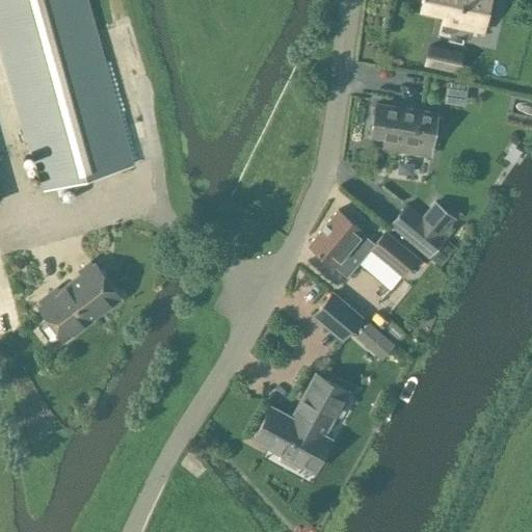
[(0,0),(0,44),(1,44),(42,191),(131,166),(89,19),(92,19),(86,0),(0,0)]
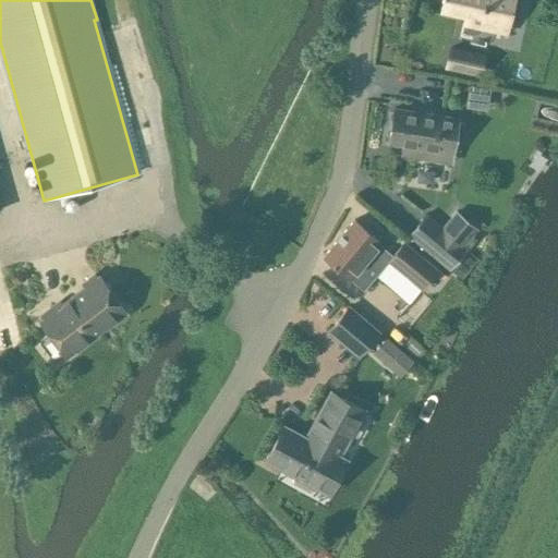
[(443,0),(440,10),(464,15),(463,24),(490,29),(493,21),(509,25),(510,20),(514,21),(519,0),(443,0)]
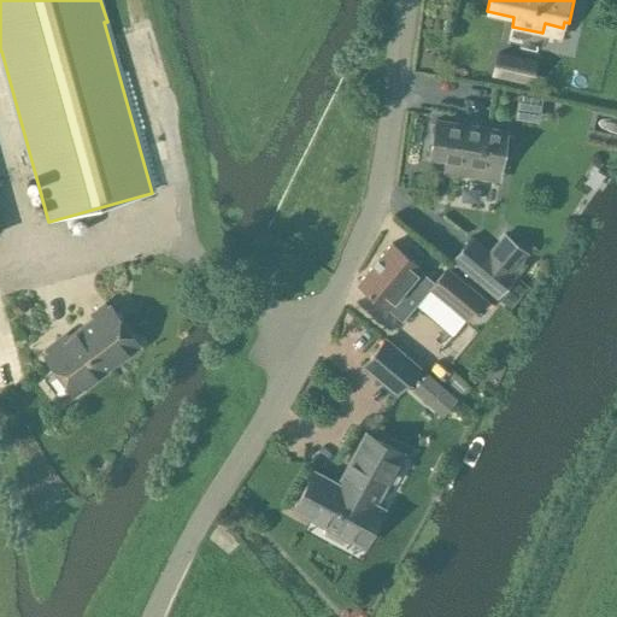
[(529,81),(534,58),(497,50),(492,72),(529,81)]
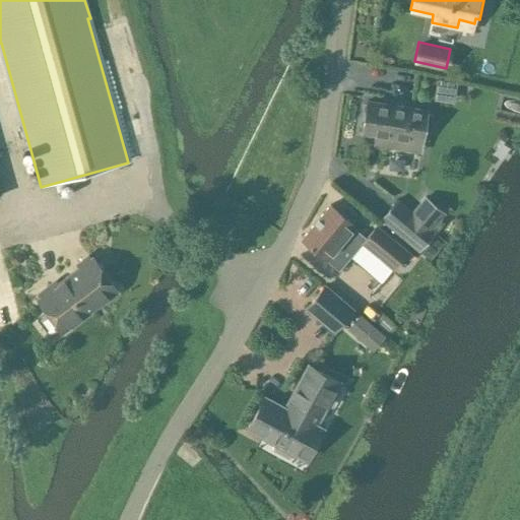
[(373,144),(381,145),(402,149),(404,139),(421,142),(421,137),(428,138),(431,115),(426,115),(427,110),(367,101),(362,133),(375,135),(373,144)]
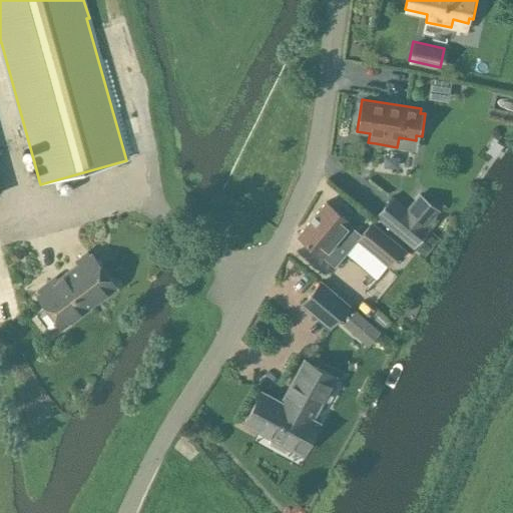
[(413,246),(428,227),(392,197),(376,215),(413,246)]
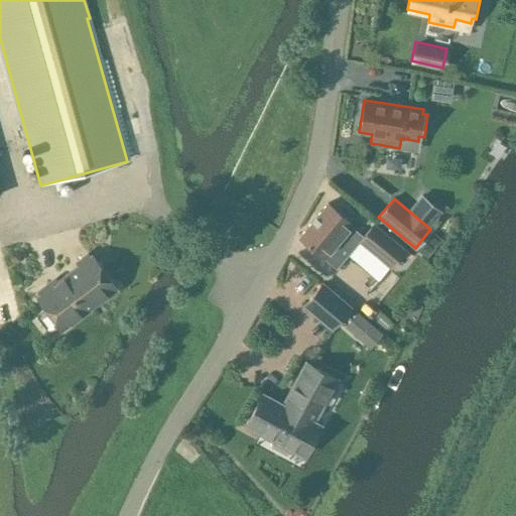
[(363,235),(351,225),(352,224),(327,204),(298,237),(337,269),(358,242),(363,235)]
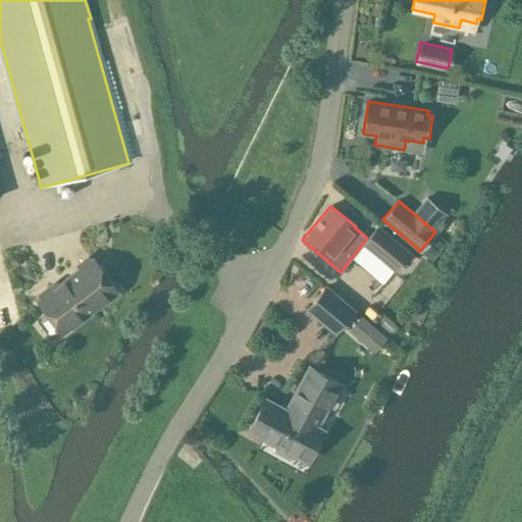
[(377,224),(367,238),(362,245),(396,270),(410,252),(377,224)]
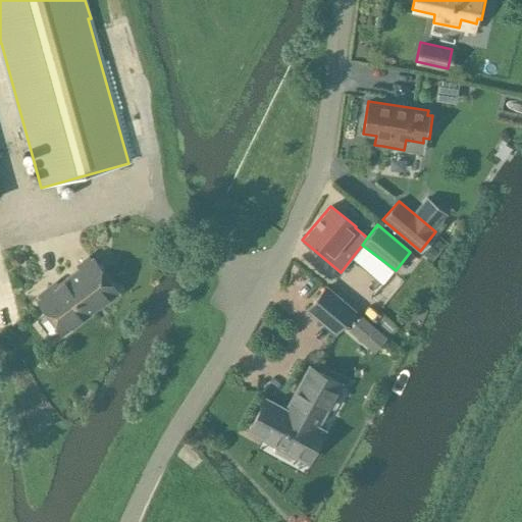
[(81,291),(95,309),(117,292),(92,258),(90,259),(88,256),(76,265),(79,268),(66,278),(77,293),(81,291)]
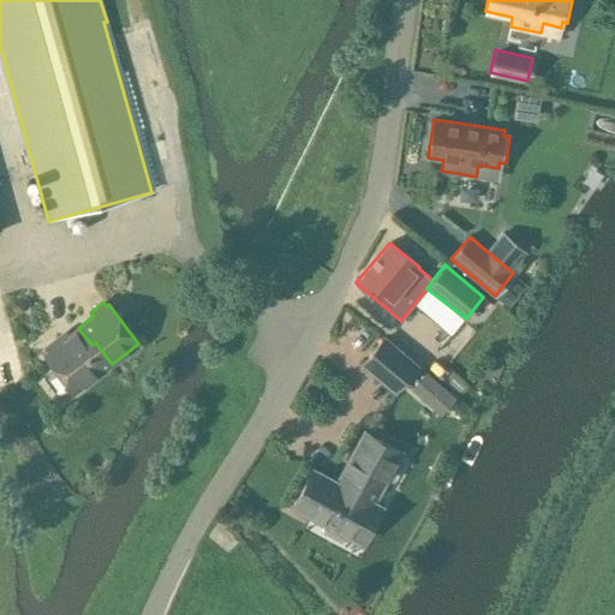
[(73,393),(112,364),(95,342),(91,345),(78,328),(65,338),(63,333),(45,347),(47,351),(43,354),(73,393)]
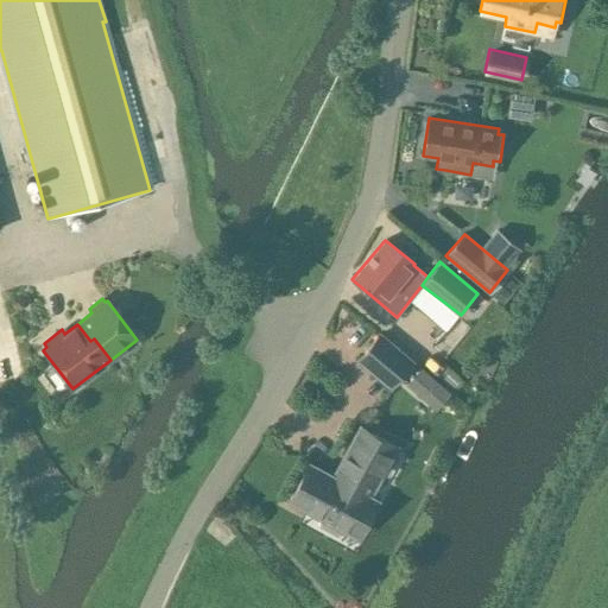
[(379,335),(358,360),(391,387),(412,362),(379,335)]
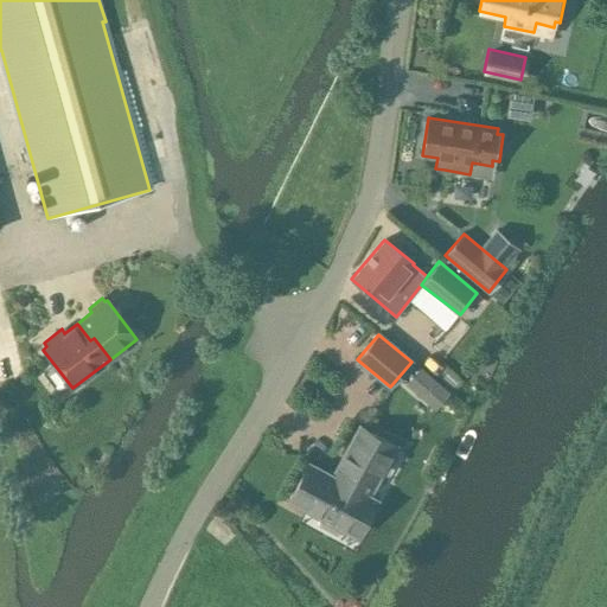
[(416,393),(429,377),(419,368),(404,383),(416,393)]
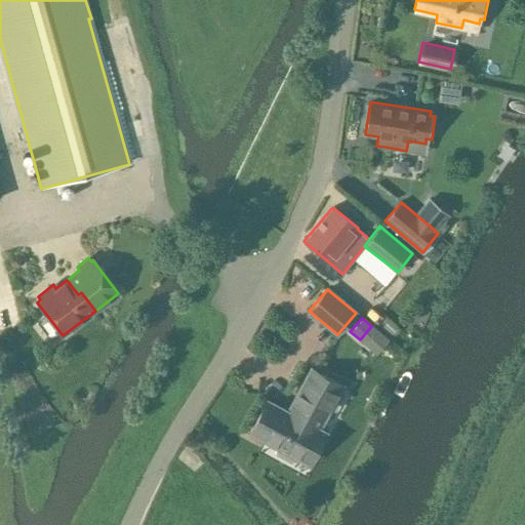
[(250,432),(276,445),(276,454),(290,461),(298,457),(309,463),(326,433),(319,429),(328,410),(337,410),(346,396),(340,389),(342,386),(311,368),(288,412),(267,401),(250,432)]
